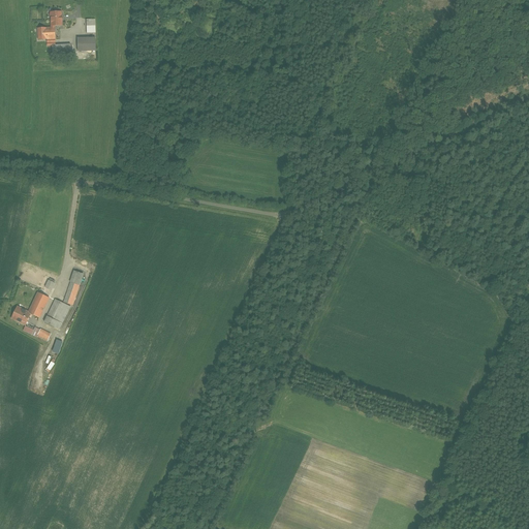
[(62,25),(62,10),(51,11),(51,26),(55,26),(62,25)]
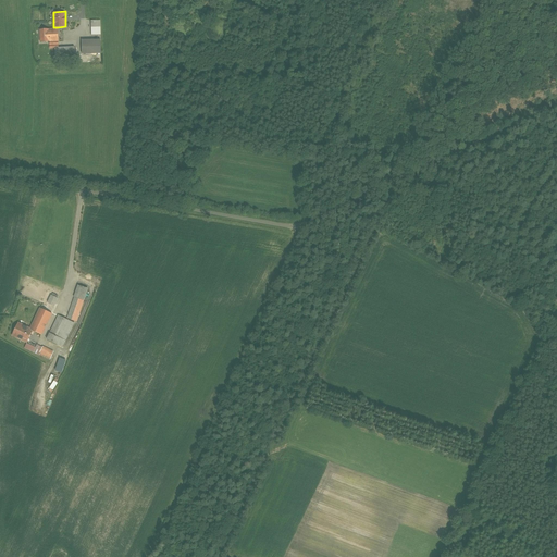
[(91,21),(91,35),(101,35),(101,21),(91,21)]
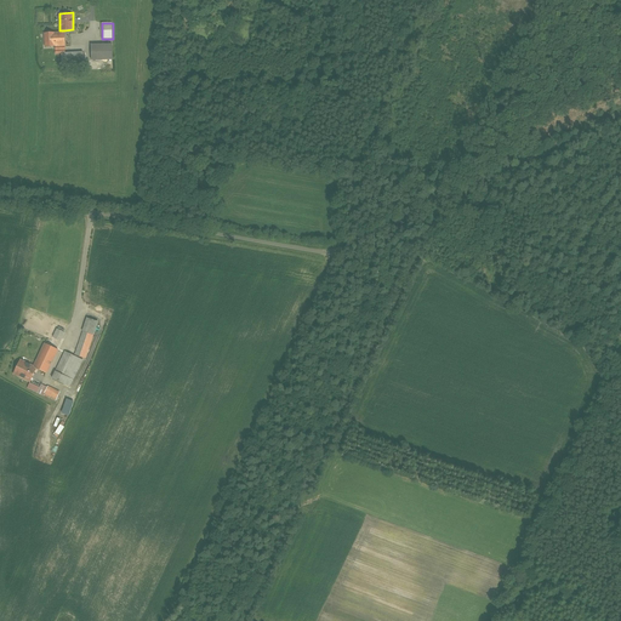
[(64,46),(64,30),(60,30),(60,32),(44,32),(45,47),(55,46),(64,46)]
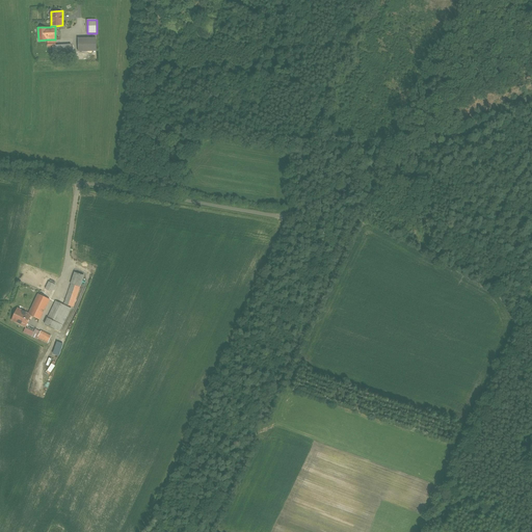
[(97,36),(78,36),(78,51),(97,50),(97,36)]
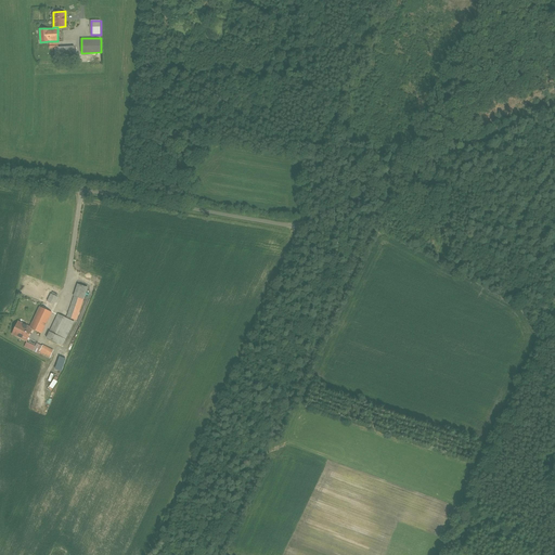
[(74,46),(59,46),(54,46),(54,48),(55,60),(75,59),(74,46)]
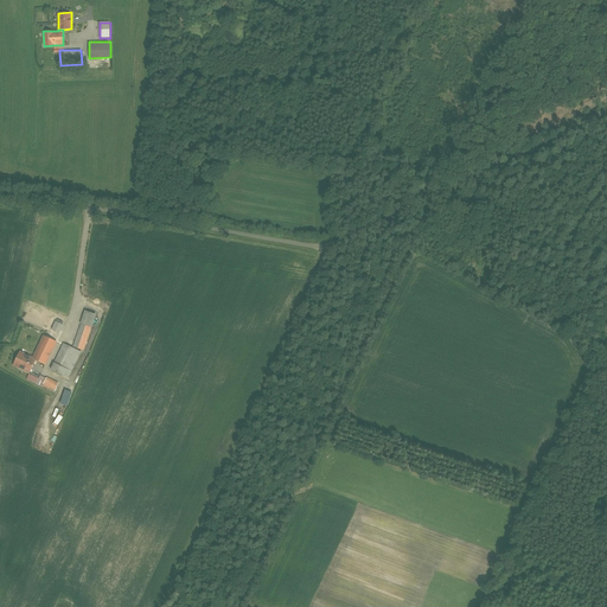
[(82,324),(91,327),(97,314),(84,310),(80,323),(82,324)]
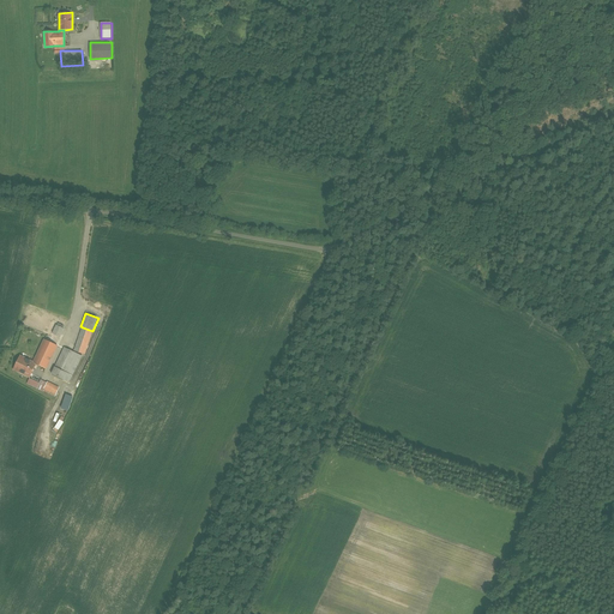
[(60,337),(65,329),(56,324),(52,333),(60,337)]
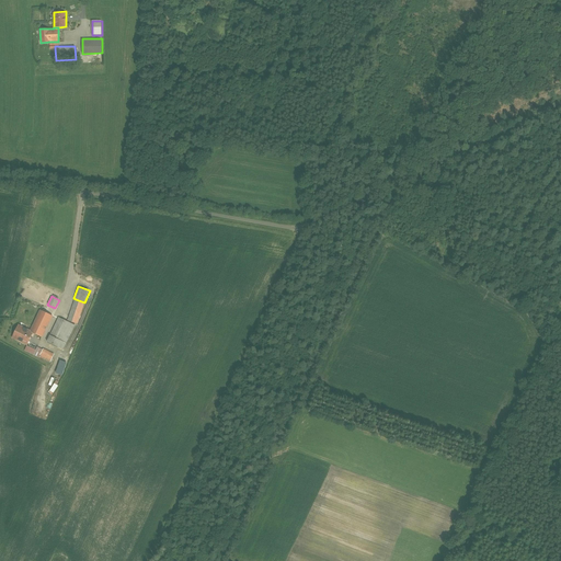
[(76,299),(67,320),(77,324),(84,302),(76,299)]
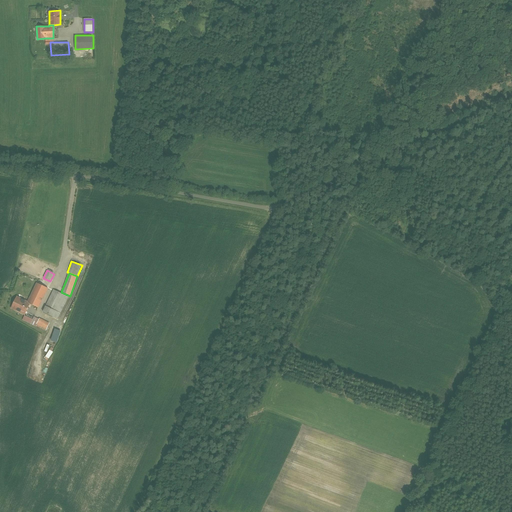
[(38,306),(48,287),(36,282),(27,301),(30,302),(38,306)]
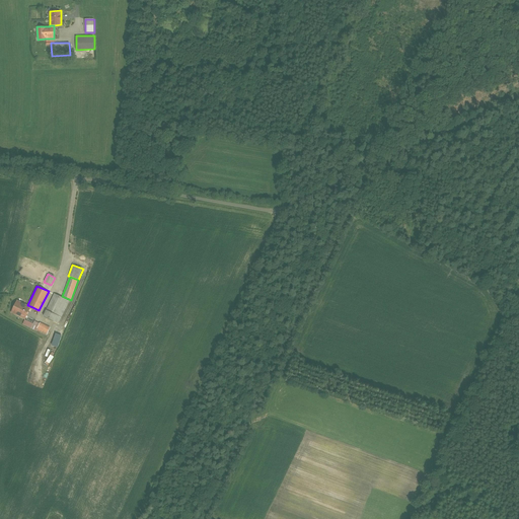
[(70,300),(54,293),(44,315),(59,322),(70,300)]
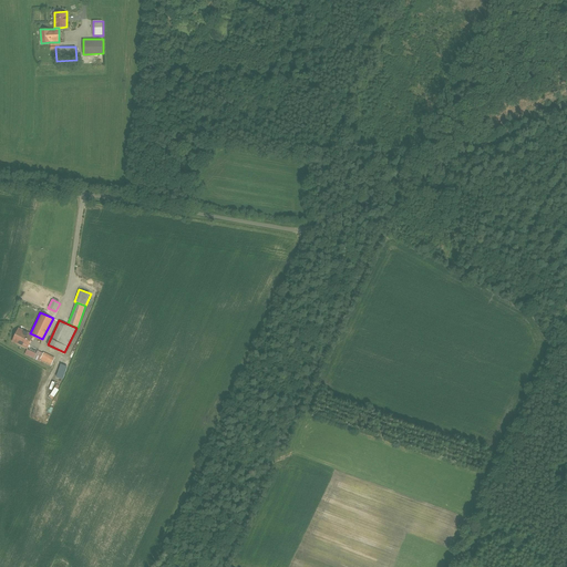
[(33,334),(30,333),(18,328),(11,341),(27,349),(33,334)]
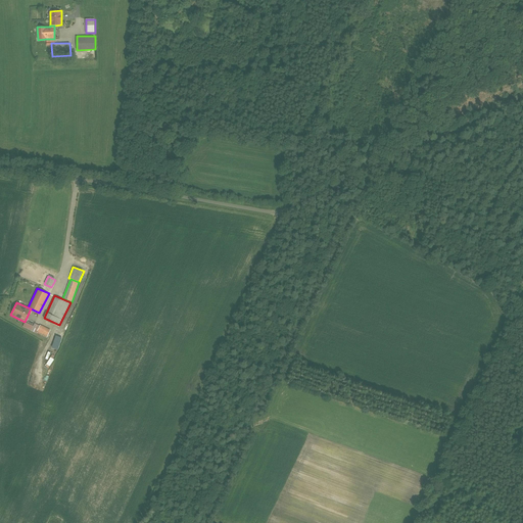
[(50,330),(40,325),(37,333),(47,337),(50,330)]
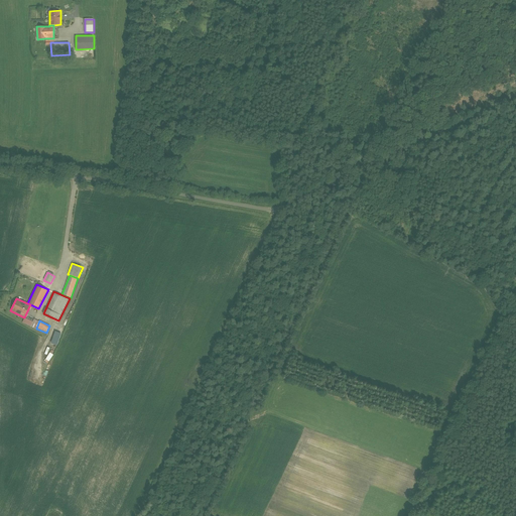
[(49,362),(53,354),(52,354),(54,351),(52,350),(45,359),(49,362)]
